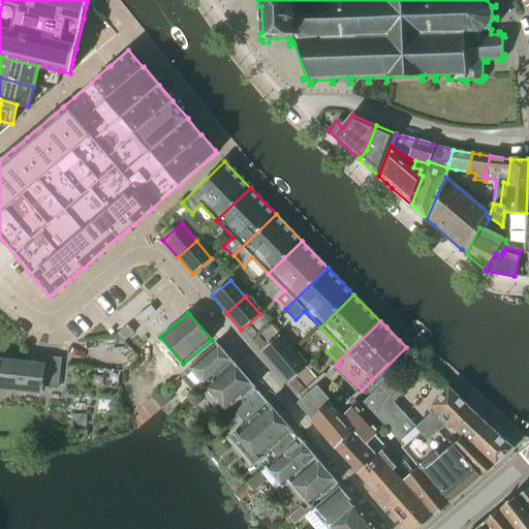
[(118,334),(119,335),(120,337),(124,341),(133,333),(127,325),(126,325),(118,333),(118,334)]
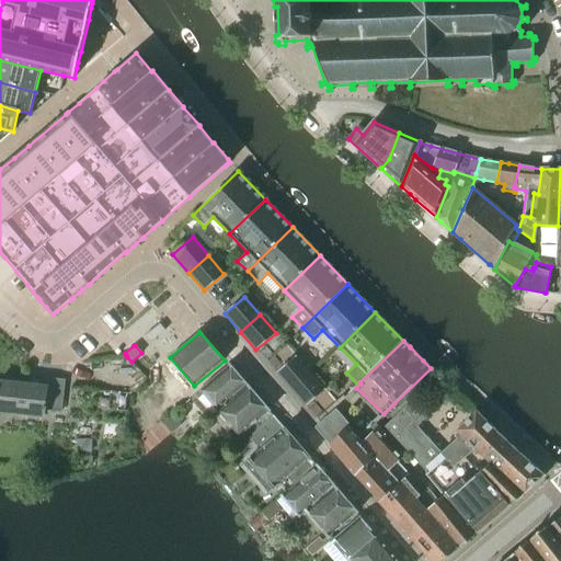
[(296,356),(276,374),(292,391),(311,374),(296,356)]
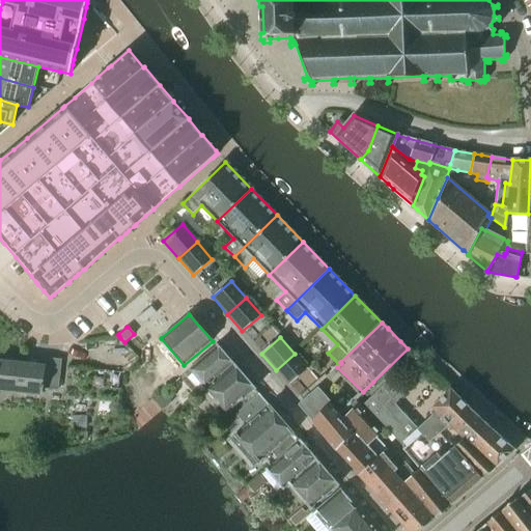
[(217,345),(189,369),(205,388),(232,364),(217,345)]
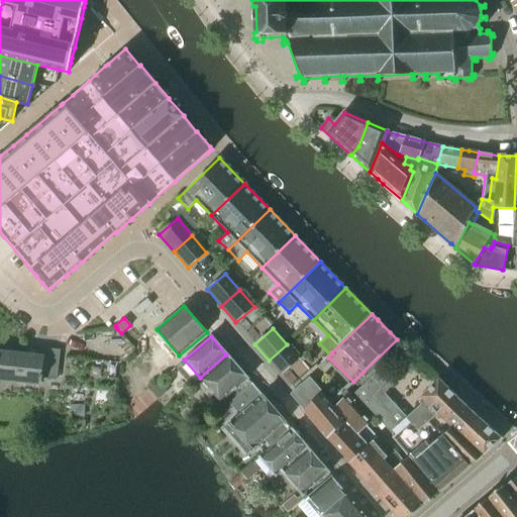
[(300,359),(287,344),(269,360),(282,376),(300,359)]
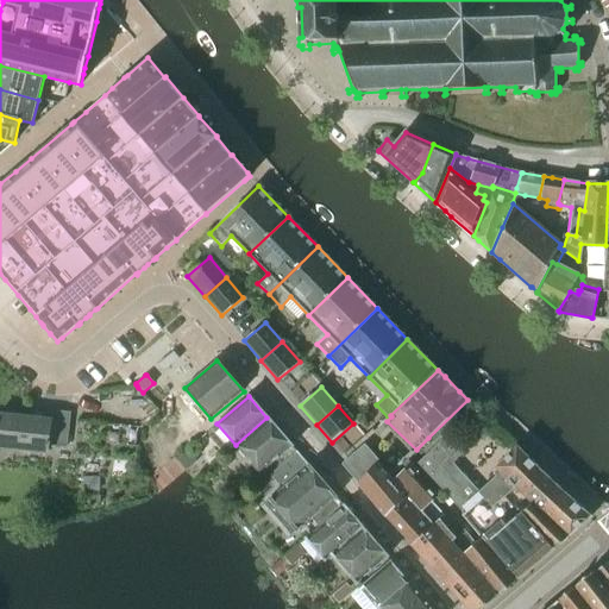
[(66,445),(69,414),(54,412),(52,421),(0,414),(0,445),(49,451),(50,444),(66,445)]
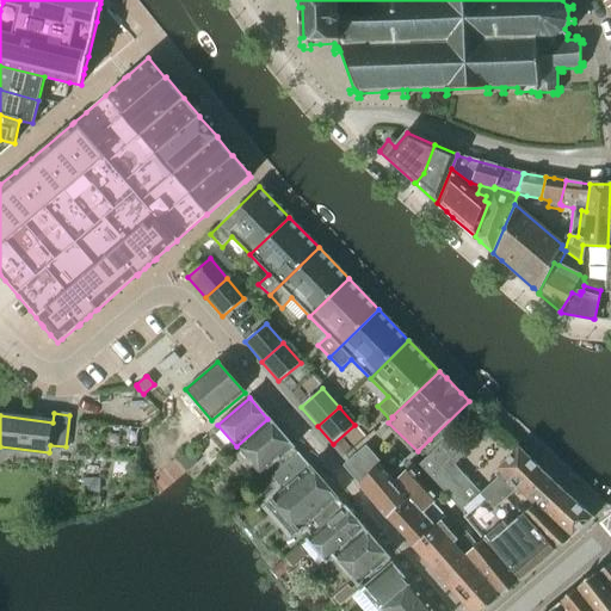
[(267,419),(236,446),(260,475),(267,469),(292,448),(267,419)]
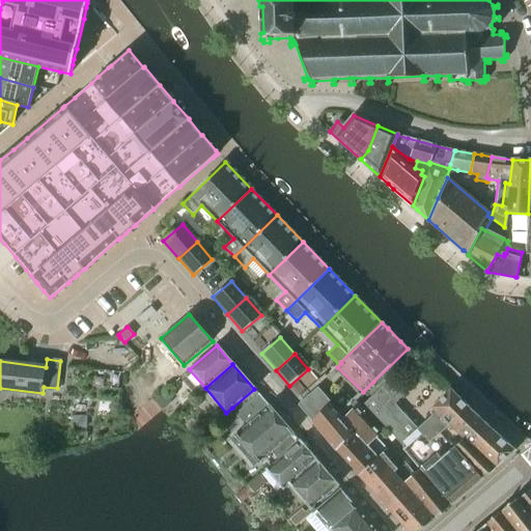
[(391,379),(363,402),(383,424),(402,448),(422,434),(428,440),(440,430),(448,423),(474,447),(494,468),(494,467),(515,450),(487,424),(451,390),(429,412),(432,415),(422,424),(417,428),(413,424),(394,403),(406,393),(391,379)]
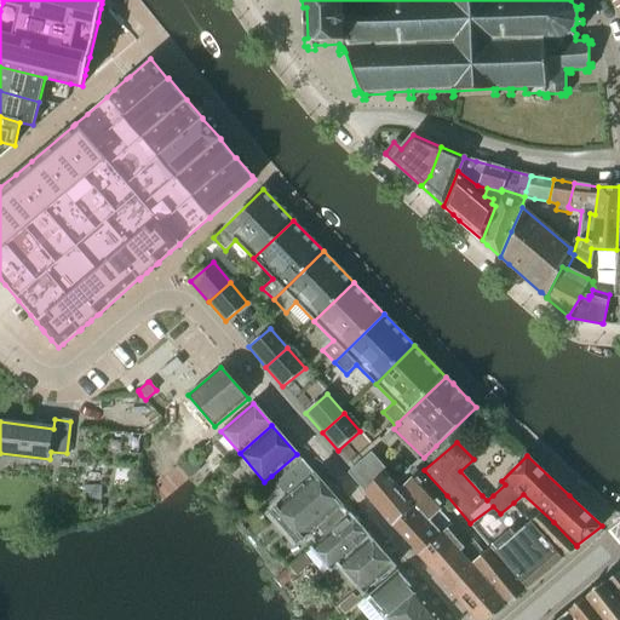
[(371,452),(348,472),(363,491),(385,469),(371,452)]
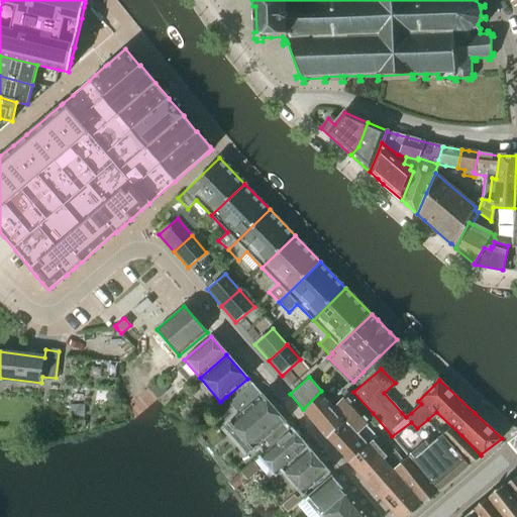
[(247,379),(226,397),(230,402),(229,404),(236,412),(238,414),(228,422),(250,449),(263,439),(270,447),(292,429),(285,420),(278,413),(251,384),(247,379)]
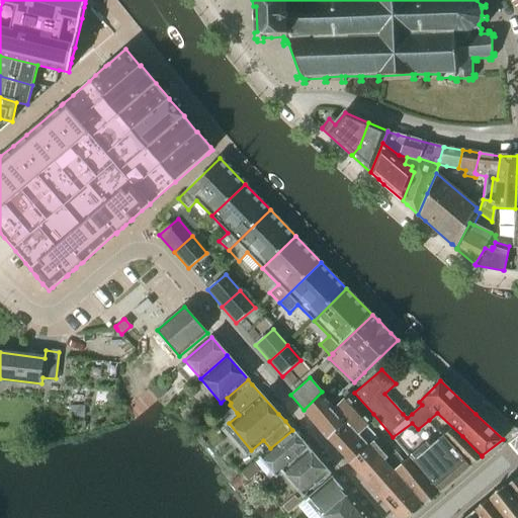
[(322,392),(304,410),(350,462),(369,445),(368,444),(358,433),(331,402),(322,392)]
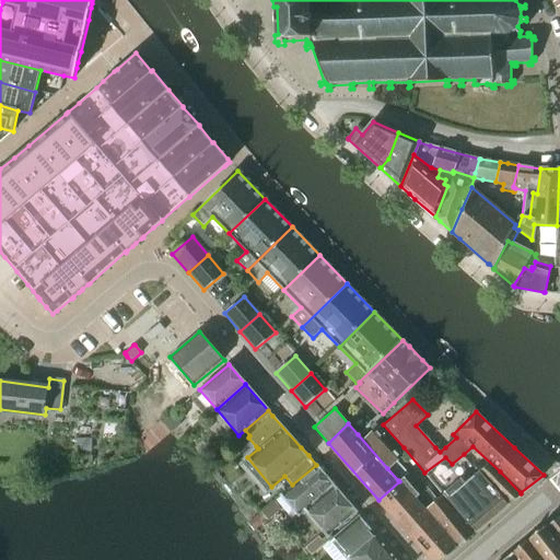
[(370,423),(358,434),(387,468),(400,457),(374,429),(370,423)]
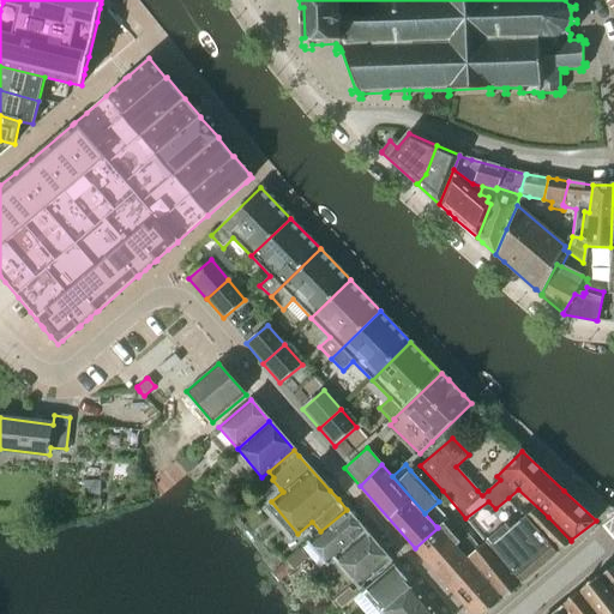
[(518,489),(509,498),(557,553),(571,541),(548,517),(518,489)]
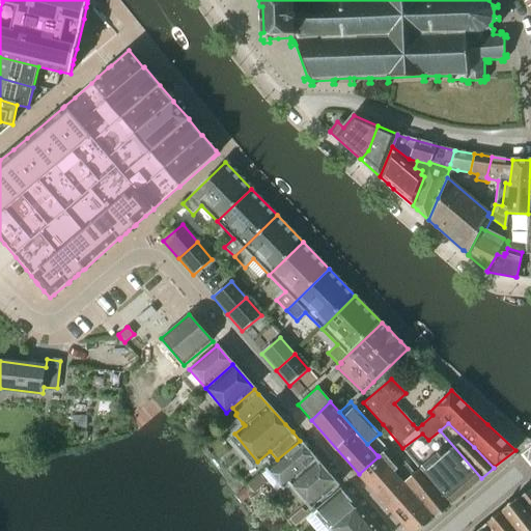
[(402,448),(401,449),(418,469),(419,467),(441,490),(440,491),(451,504),(473,485),(481,478),(440,430),(428,440),(422,434),(402,448)]
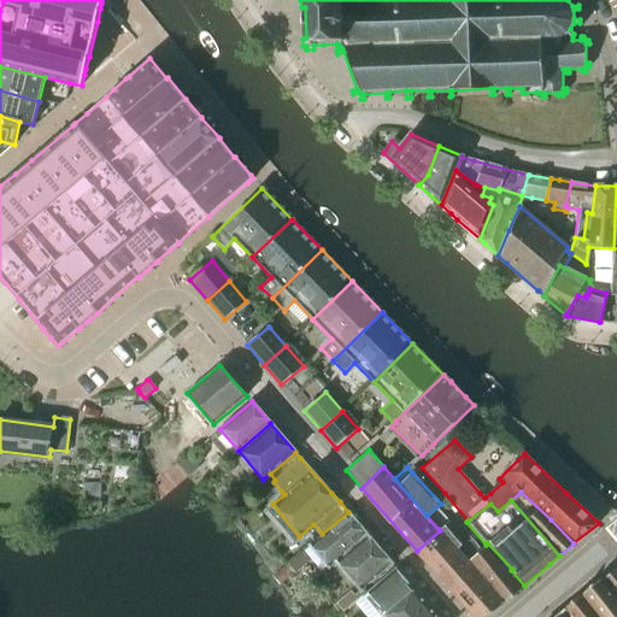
[(322,534),(310,545),(316,552),(328,566),(335,560),(366,533),(365,532),(348,512),(322,534)]
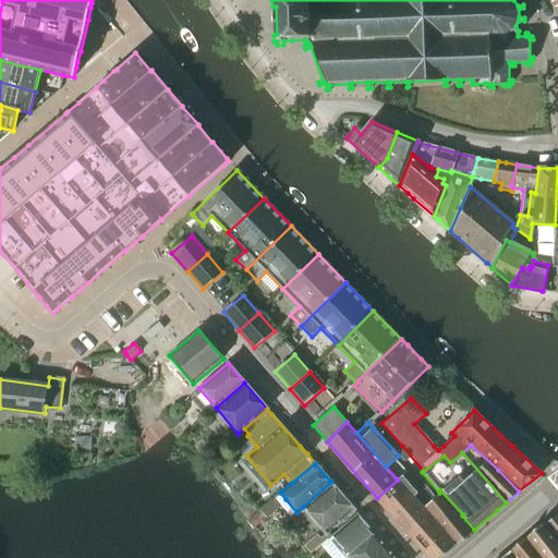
[(398,480),(377,498),(415,543),(416,542),(422,548),(421,548),(422,550),(423,549),(429,557),(437,557),(452,545),(453,547),(456,546),(423,510),(412,496),(415,493),(407,483),(408,481),(402,474),(397,478),(398,480)]
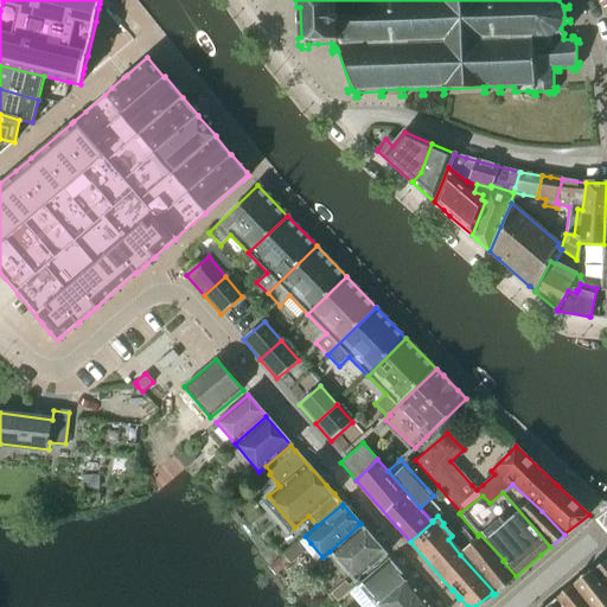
[(443,523),(442,525),(452,536),(448,540),(460,555),(496,594),(510,581),(516,576),(503,561),(504,560),(479,534),(478,536),(472,541),(452,516),(443,523)]
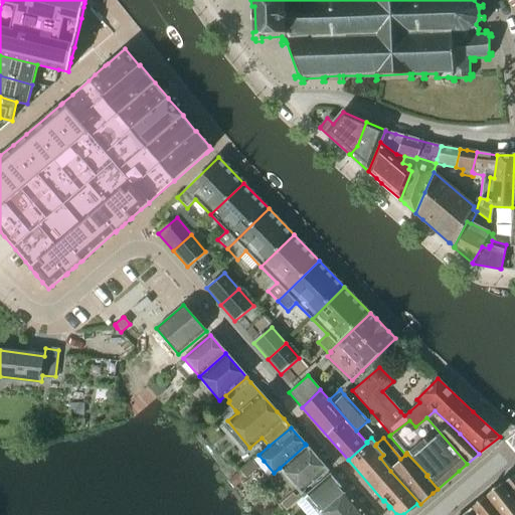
[(306,445),(280,468),(301,492),(305,489),(327,470),(306,445)]
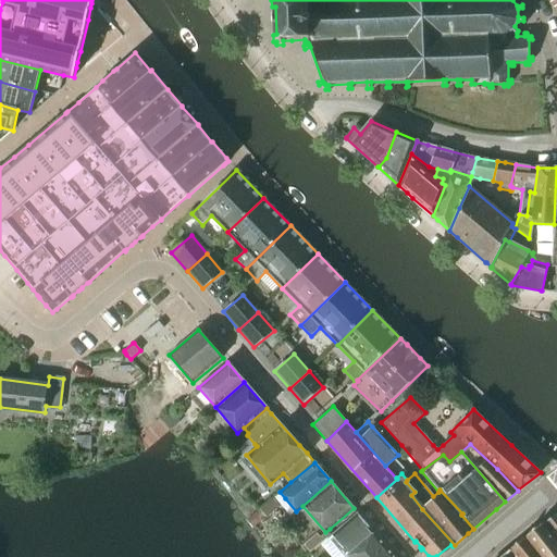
[(273,498),(259,509),(267,519),(277,509),(276,503),(273,498)]
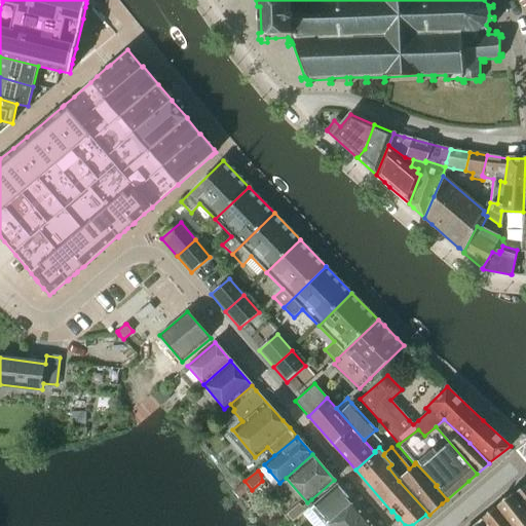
[(232,491),(238,499),(246,493),(247,492),(250,489),(243,482),(235,488),(232,491)]
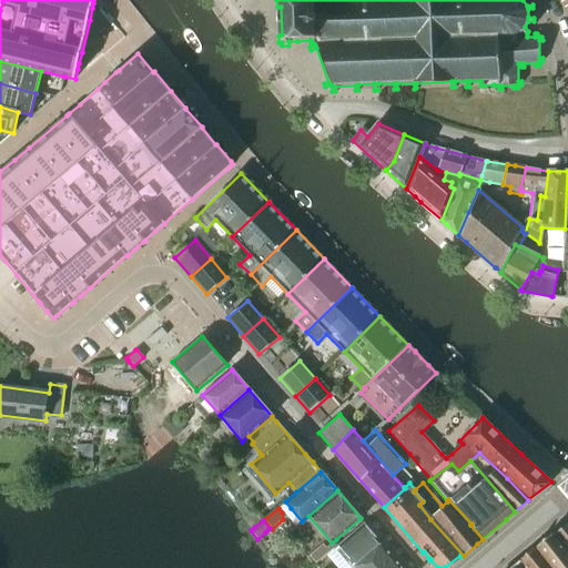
[(567,521),(551,537),(567,557),(567,521)]
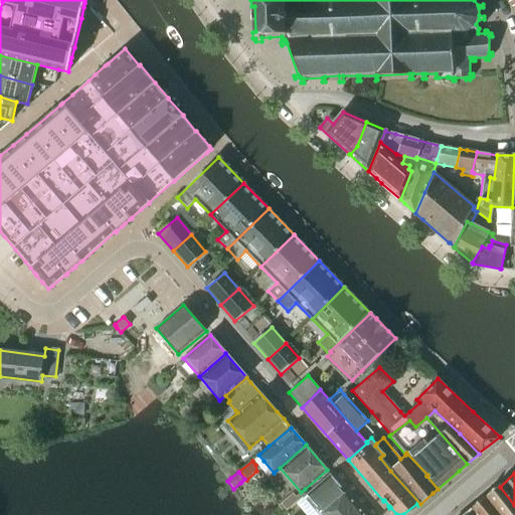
[(299,501),(296,503),(297,504),(306,514),(366,514),(346,491),(346,492),(343,489),(330,474),(327,477),(308,493),(303,497),(299,501)]
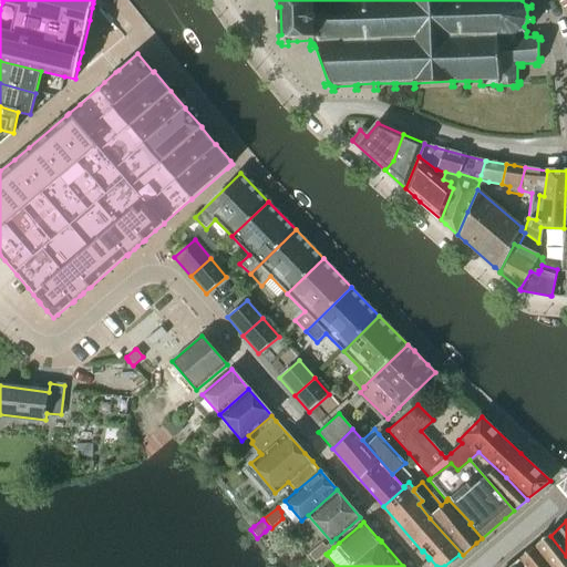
[(566,566),(566,556),(550,536),(538,546),(537,546),(552,566),(566,566)]
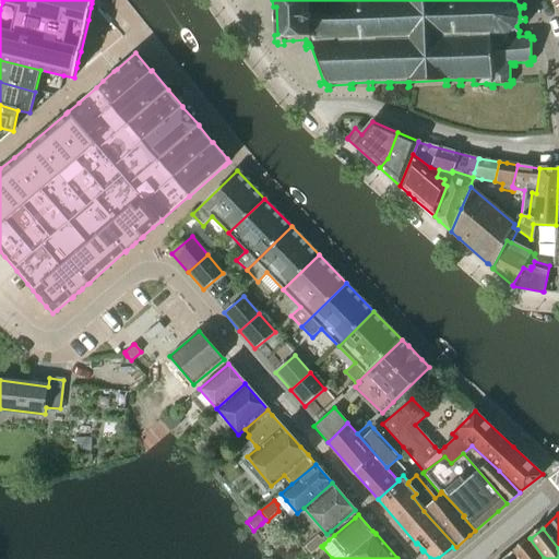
[(318,536),(306,547),(311,555),(316,550),(321,546),(324,544),(321,539),(318,536)]
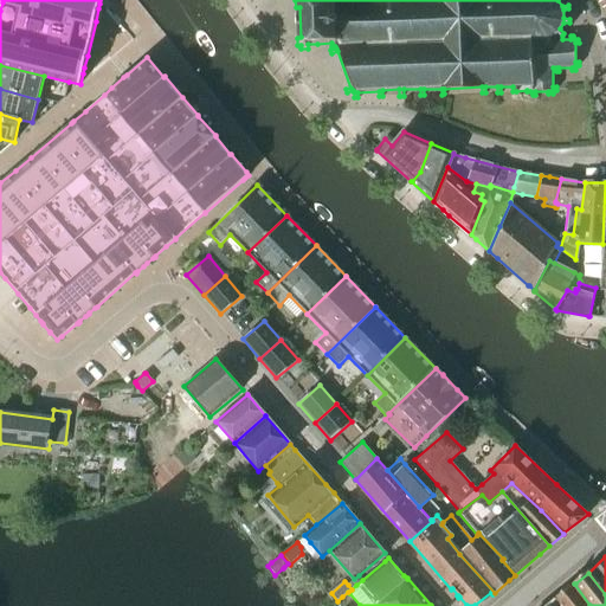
[(590,605),(574,584),(555,600),(556,603),(559,605),(590,605)]
